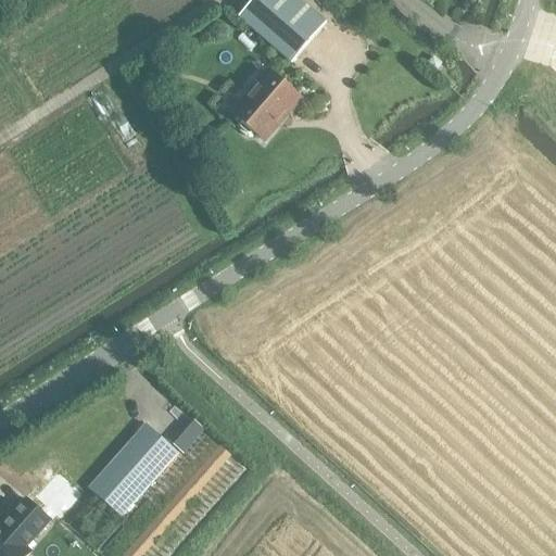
[(328,24),(300,0),(256,0),(241,19),(293,64),(328,24)]
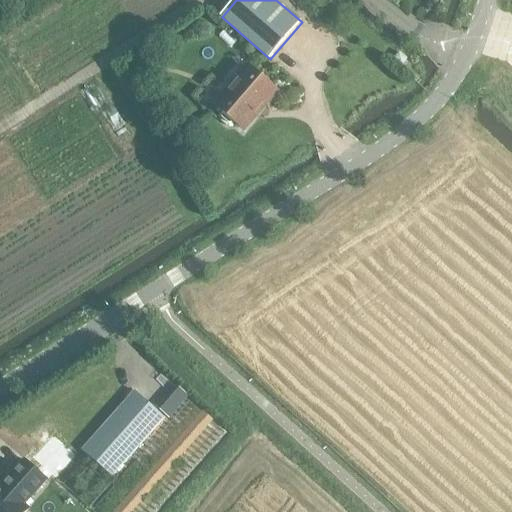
[(400,53),(394,59),(401,65),(407,59),(400,53)]
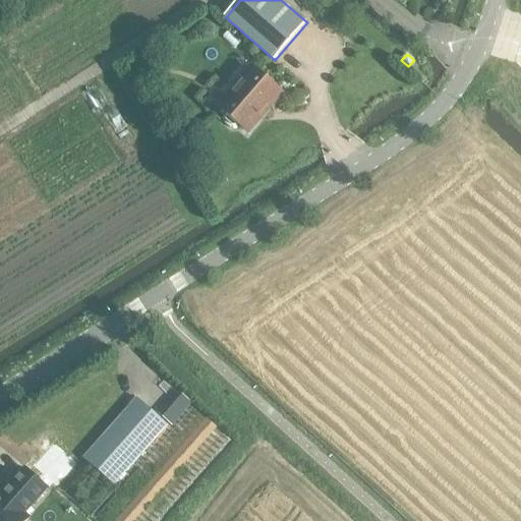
[(282,92),(255,68),(221,107),(229,114),(228,116),(228,120),(234,126),(239,125),(240,124),(248,130),(262,115),(263,116),(264,115),(262,113),(267,107),(269,109),(270,108),(269,107),(282,92)]
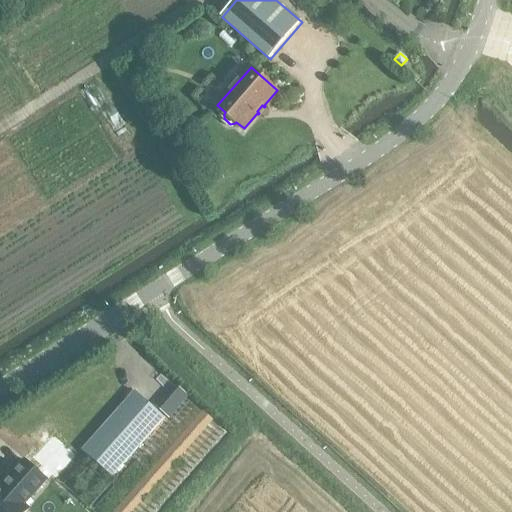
[(170,421),(188,400),(176,389),(158,411),(165,418),(170,421)]
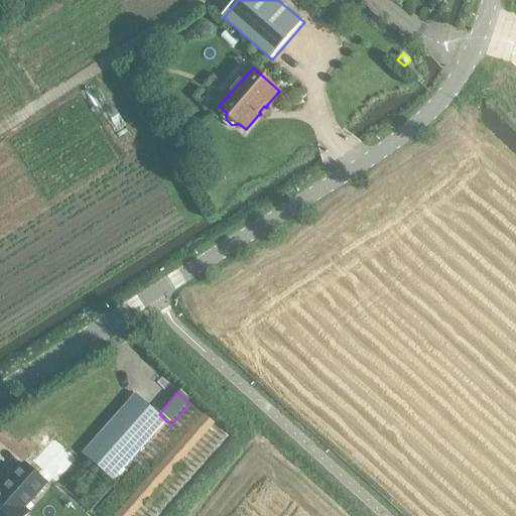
[(113,482),(166,421),(159,414),(136,394),(128,403),(83,455),(113,482)]
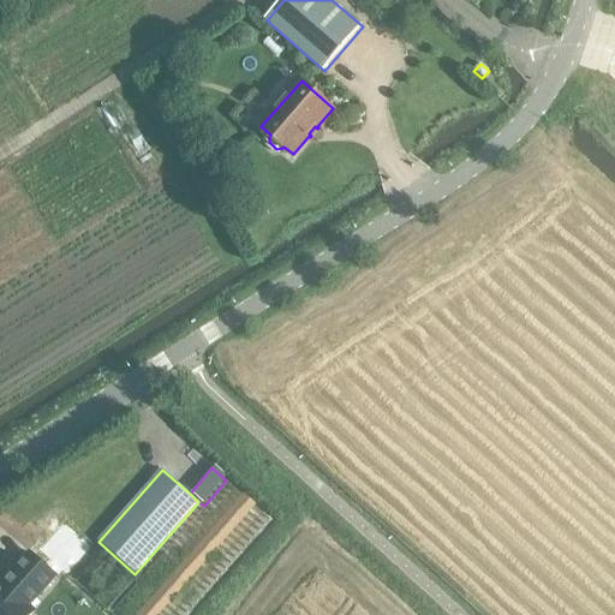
[(0,580),(0,614),(31,614),(35,611),(29,607),(57,577),(63,569),(69,574),(91,548),(64,524),(40,549),(52,560),(45,567),(30,554),(3,584),(0,580)]
